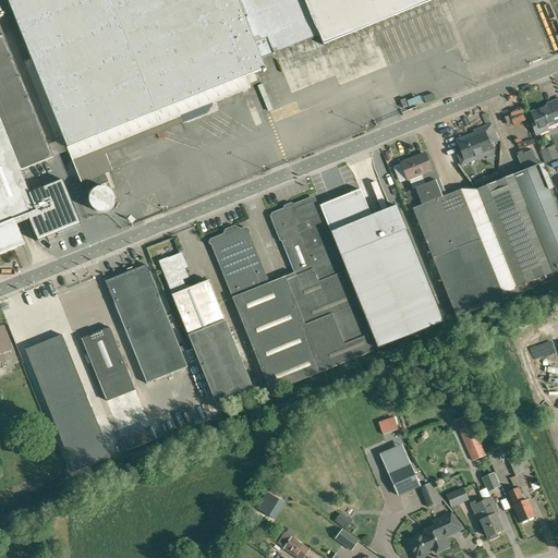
[(8,0),(68,149),(75,168),(184,123),(181,117),(251,89),(245,77),(263,70),(264,72),(266,71),(262,59),(266,57),(263,49),(270,46),(274,53),(319,35),(323,45),(435,0),(8,0)]
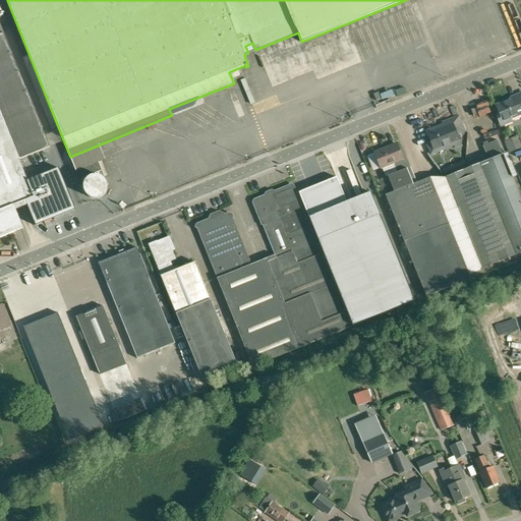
[(506,0),(511,11),(516,9),(512,0),(506,0)]
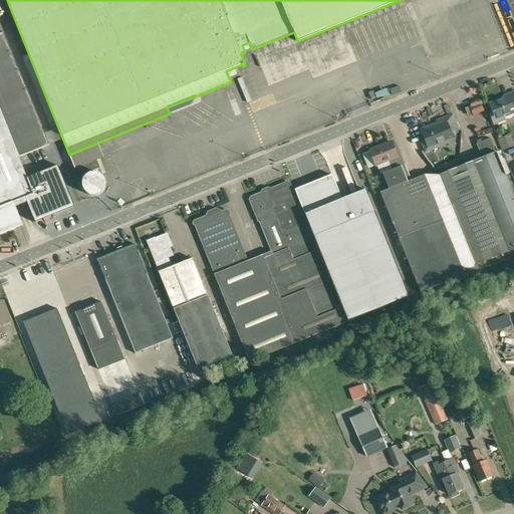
[(0,234),(16,229),(23,226),(15,206),(27,201),(28,204),(35,220),(43,217),(50,214),(73,205),(57,166),(27,178),(26,177),(18,158),(49,145),(3,32),(0,33),(0,234)]
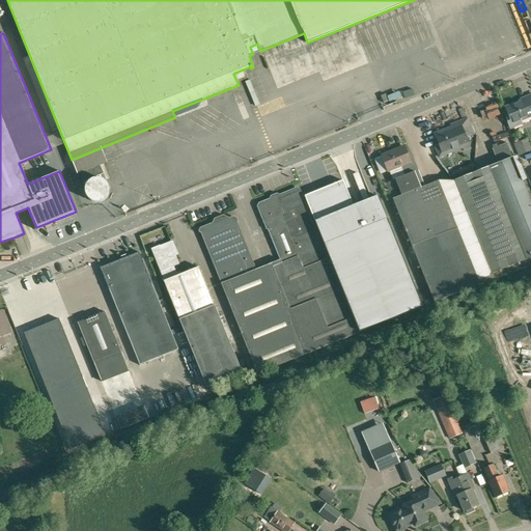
[(530,95),(526,99),(527,101),(506,109),(509,116),(506,117),(511,130),(522,124),(521,121),(530,116),(530,95)]
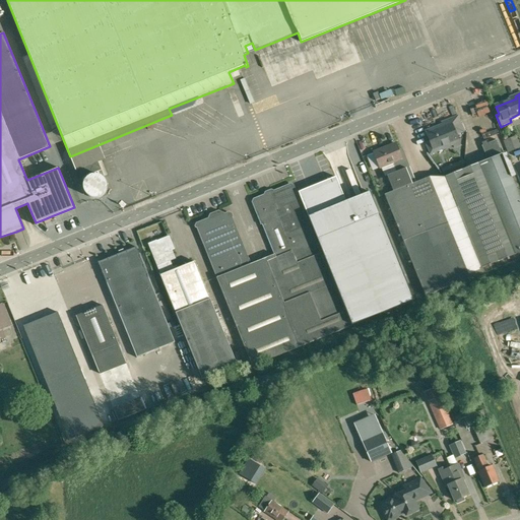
[(455,135),(463,132),(457,117),(442,123),(443,127),(437,129),(436,127),(427,131),(431,141),(426,143),(430,153),(453,144),(454,148),(459,146),(455,135)]
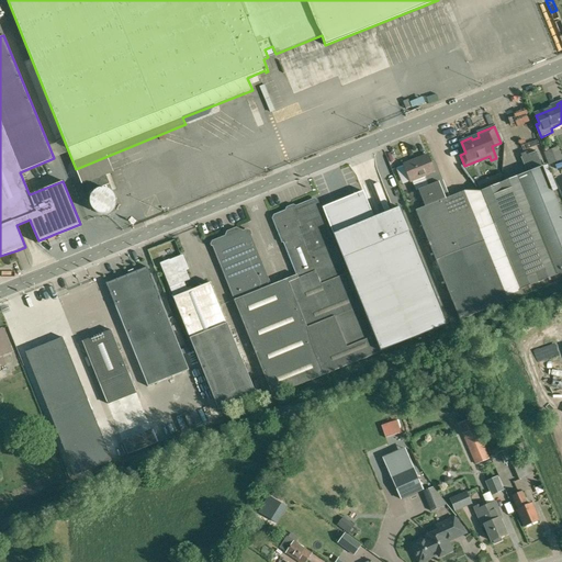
[(155,161),(165,145),(158,141),(143,166),(147,169),(153,160),(155,161)]
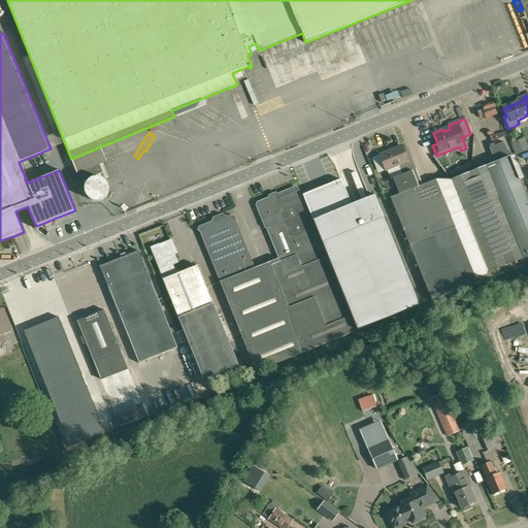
[(527,149),(527,145),(525,138),(510,143),(516,155),(527,149)]
